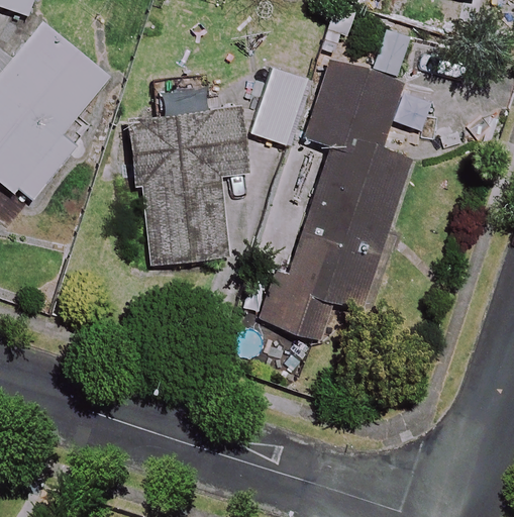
[(32,0),(0,0),(0,6),(28,15),(32,0)]
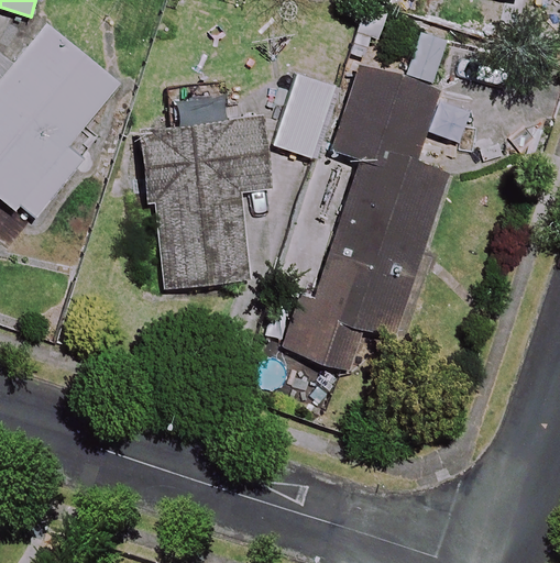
[(117,85),(44,28),(0,83),(0,198),(32,223),(83,161),(66,148),(117,85)]
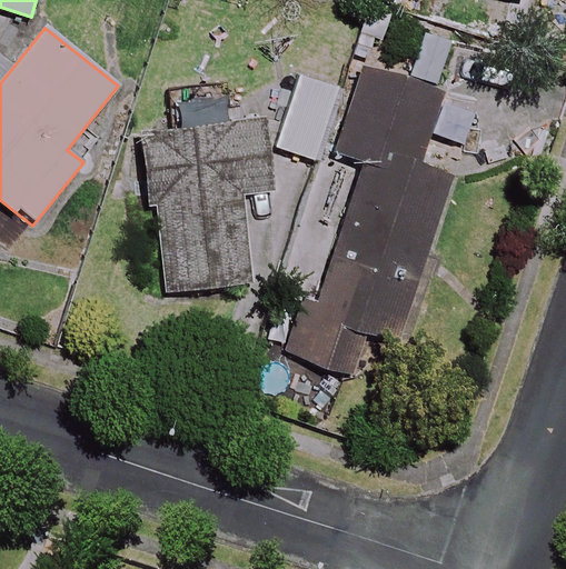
[(443,96),(360,72),(336,160),(361,168),(321,307),(300,301),(284,357),(355,377),(367,332),(401,342),(450,173),(423,165),(443,96)]
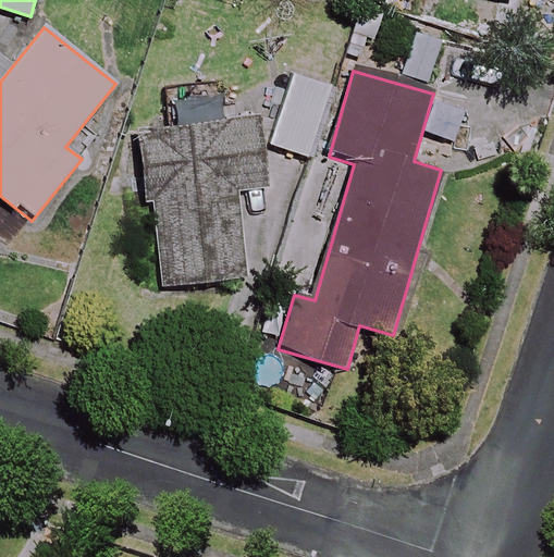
[(329,85),(291,74),(270,147),(308,157),(329,85)]
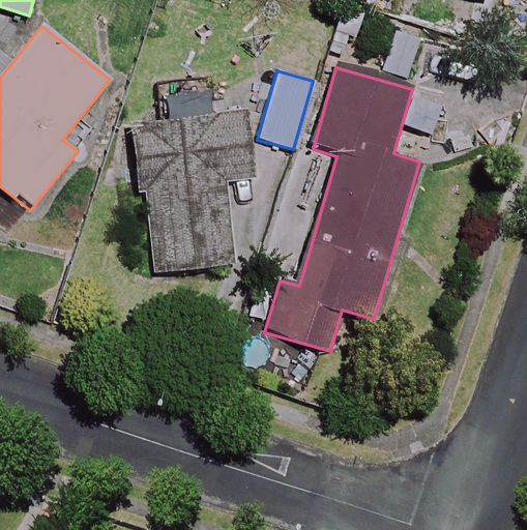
[(253,186),(249,118),(140,124),(148,272),(232,267),(227,187),(253,186)]
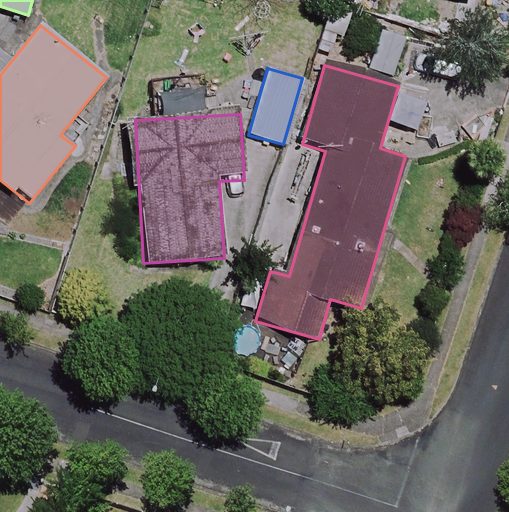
All buildings are outlined.
